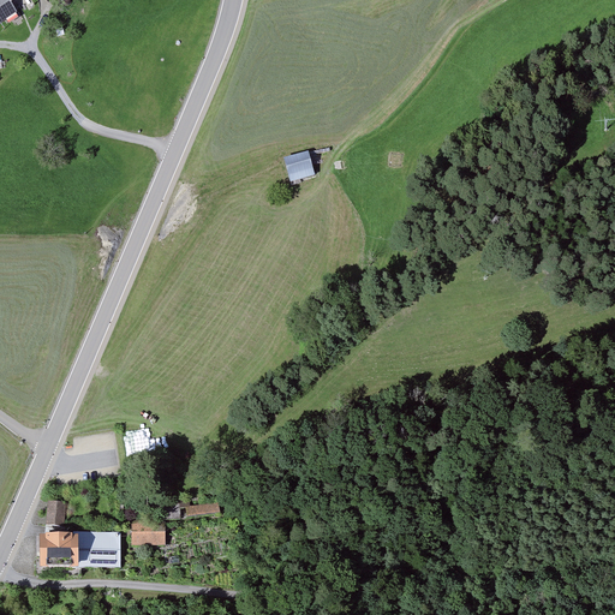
[(0,0),(0,10),(15,0),(0,0)]
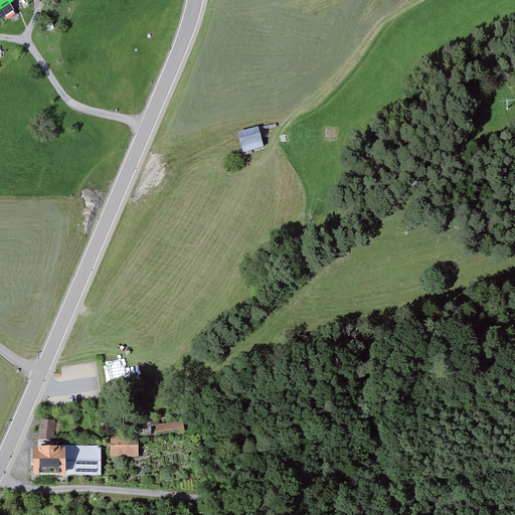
[(261,136),(277,132),(275,125),(259,129),(261,136)]
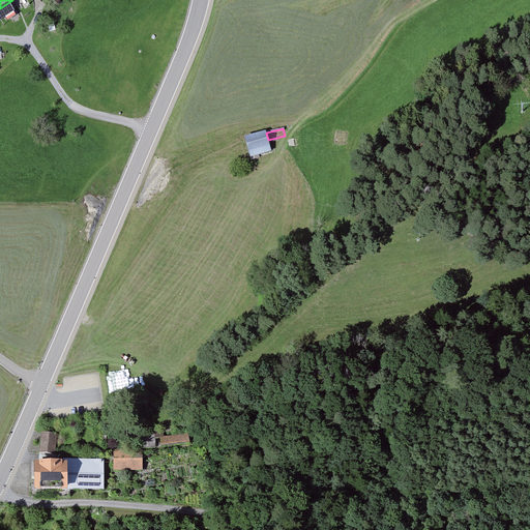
[(266,134),(245,140),(252,159),(272,153),(266,134)]
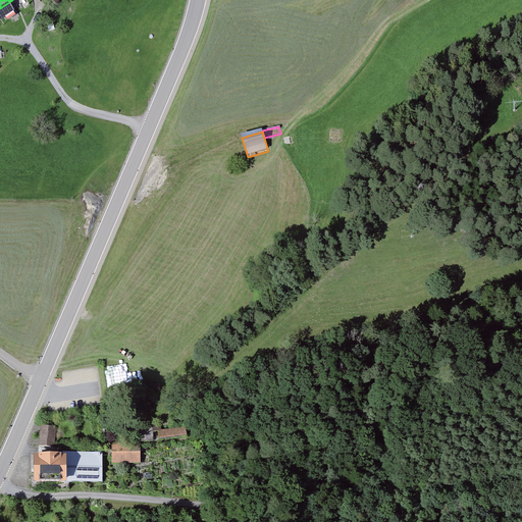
[(56,428),(40,427),(38,448),(54,449),(56,428)]
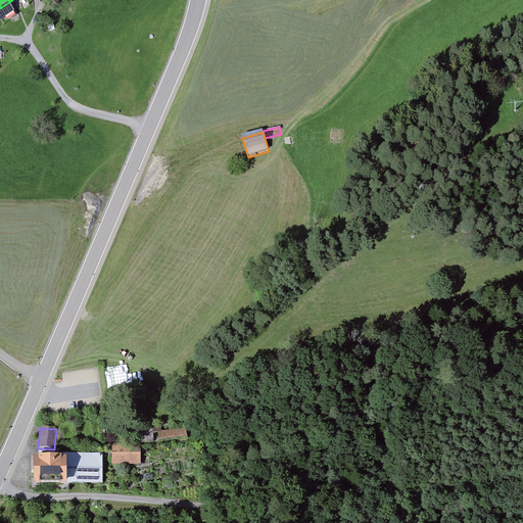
[(189,429),(159,432),(160,442),(190,438),(189,429)]
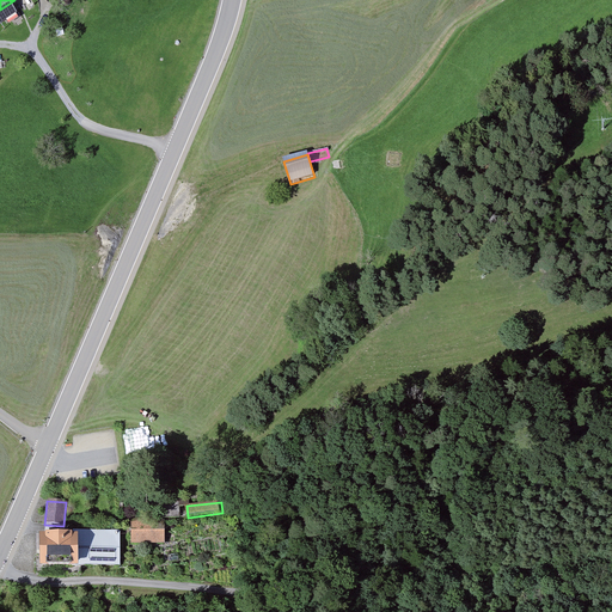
[(163,521),(130,521),(132,545),(163,545),(163,521)]
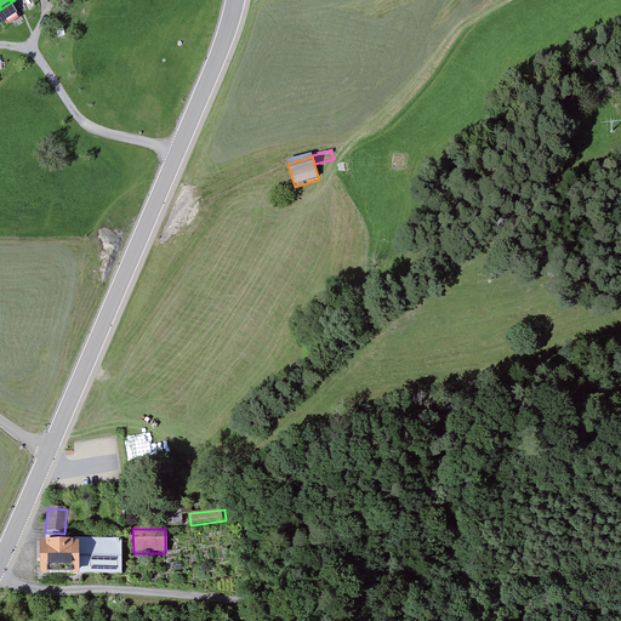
[(79,543),(79,575),(121,575),(121,540),(79,540),(79,543)]
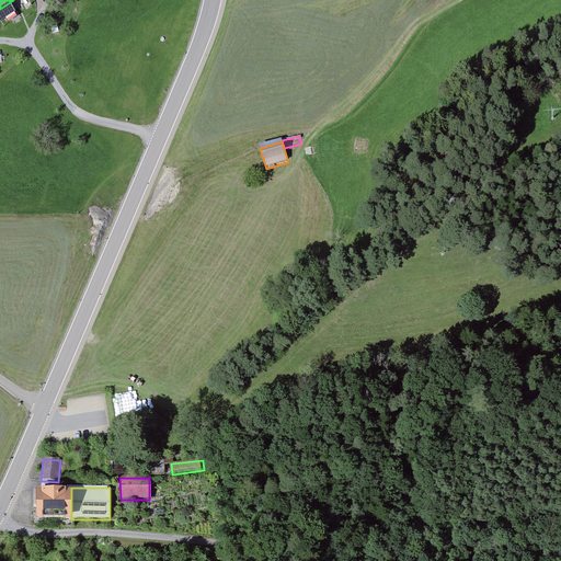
[(71,491),(36,491),(36,519),(71,519),(71,491)]
